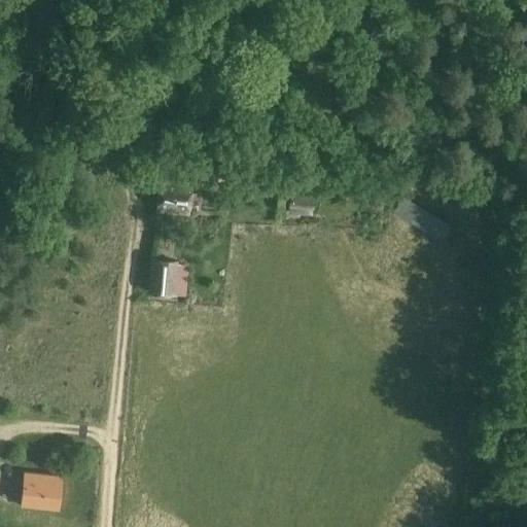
[(296,175),(297,157),(287,156),(286,174),(296,175)]
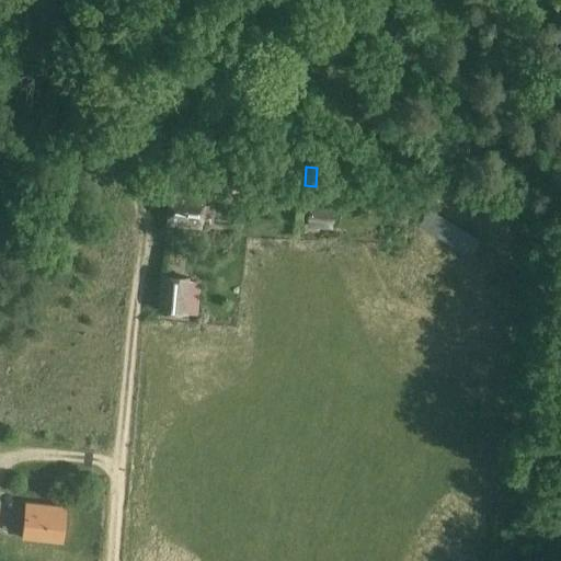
[(201,229),(205,197),(171,193),(168,226),(201,229)]
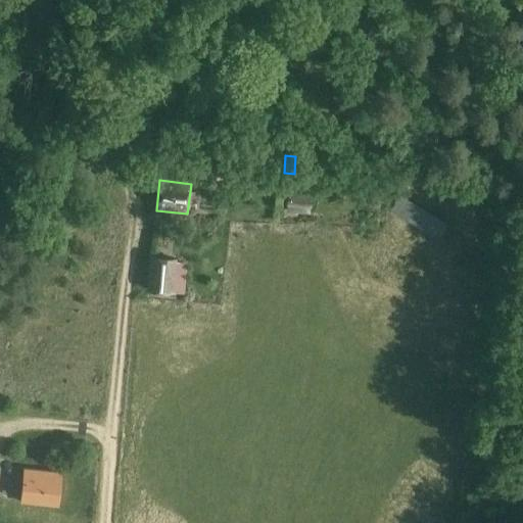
[(311,215),(312,195),(289,194),(288,214),(311,215)]
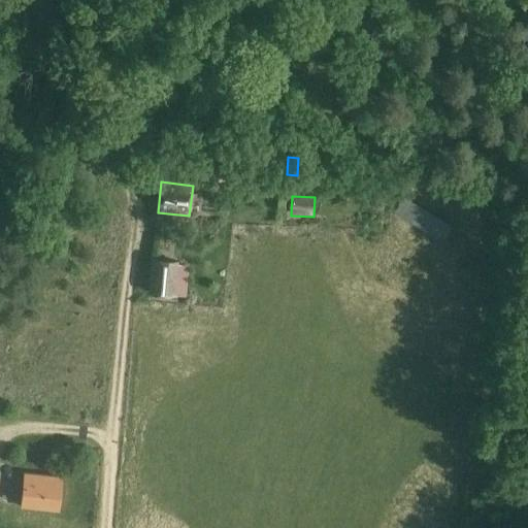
[(176,242),(180,231),(165,226),(162,237),(176,242)]
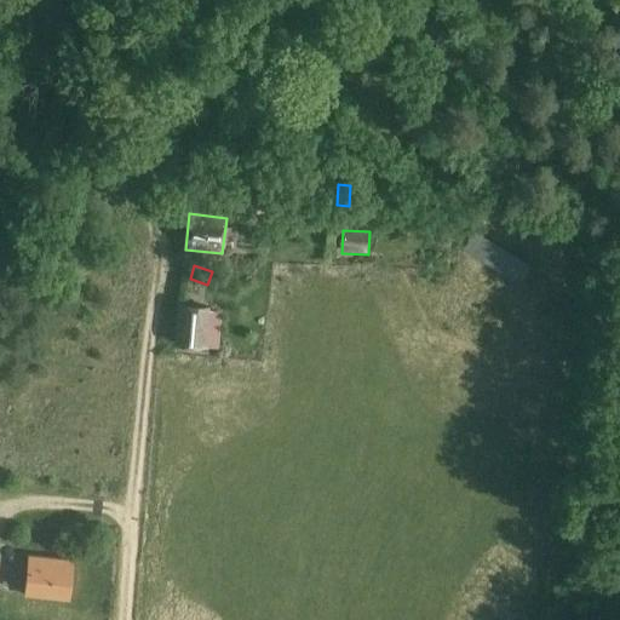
[(173,344),(217,349),(220,314),(211,314),(212,306),(178,303),(173,344)]
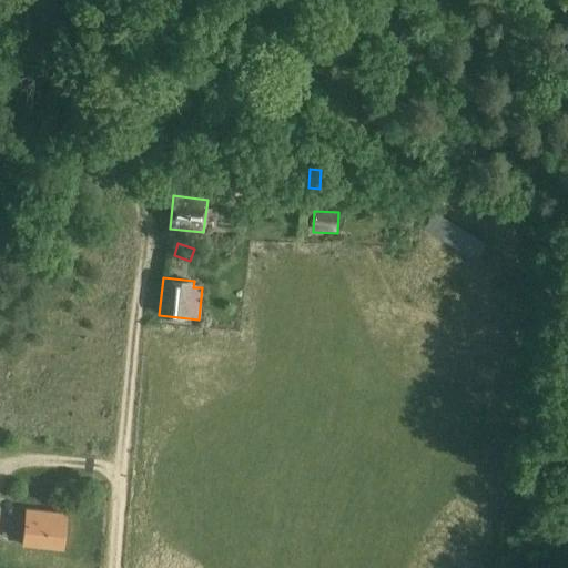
[(63,549),(67,514),(28,510),(24,546),(63,549)]
